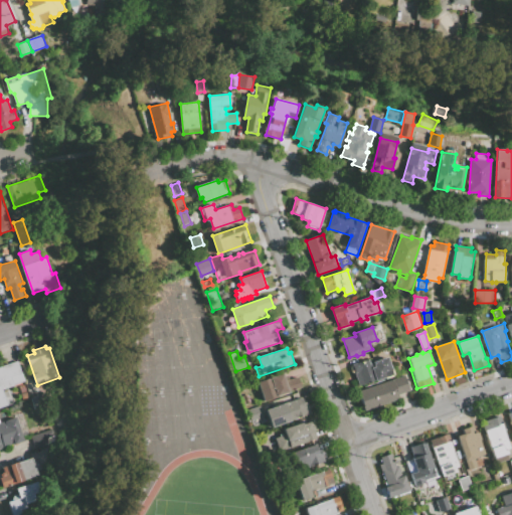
[(354,364),(369,358),(371,362),(389,356),(395,374),(361,386),(354,364)]
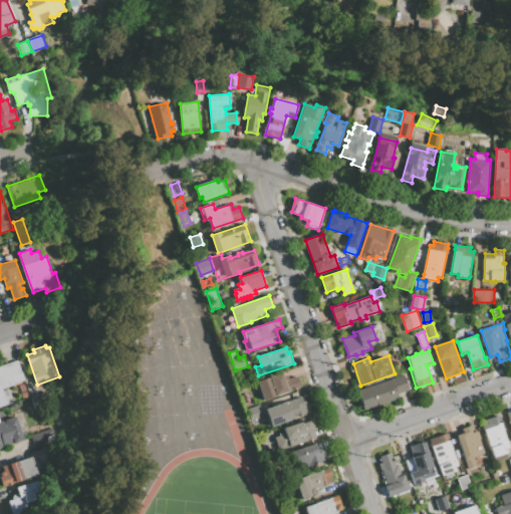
[(0,365),(19,359),(26,380),(15,383),(12,376),(3,379),(1,376),(0,376),(0,365)]
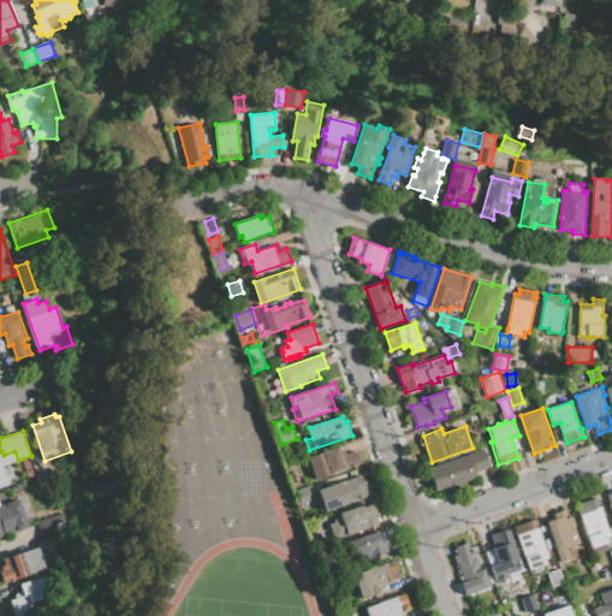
[(309,457),(339,446),(342,452),(345,451),(346,454),(357,450),(361,462),(346,467),(346,469),(318,480),(309,457)]
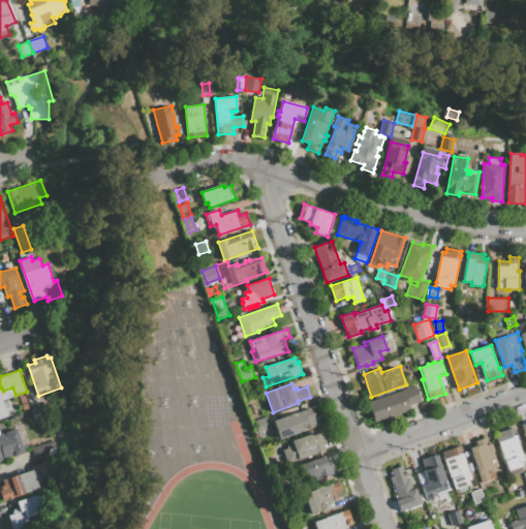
[(369,401),(416,384),(423,401),(410,405),(412,410),(376,422),(369,401)]
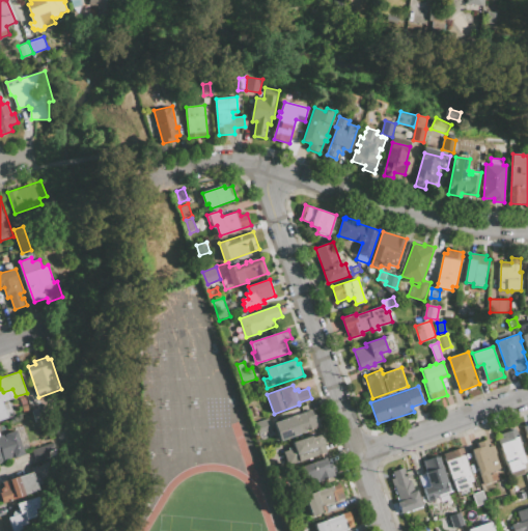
[(0,396),(1,396),(3,404),(10,402),(16,415),(0,420),(0,396)]
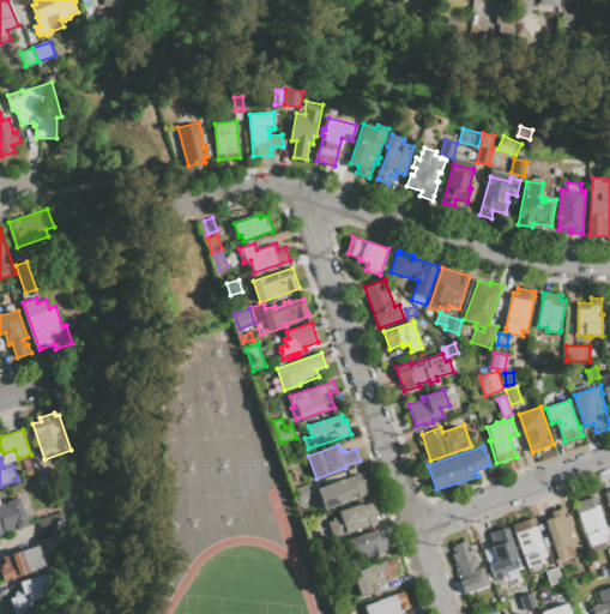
[(37,474),(50,470),(55,487),(43,491),(37,474)]
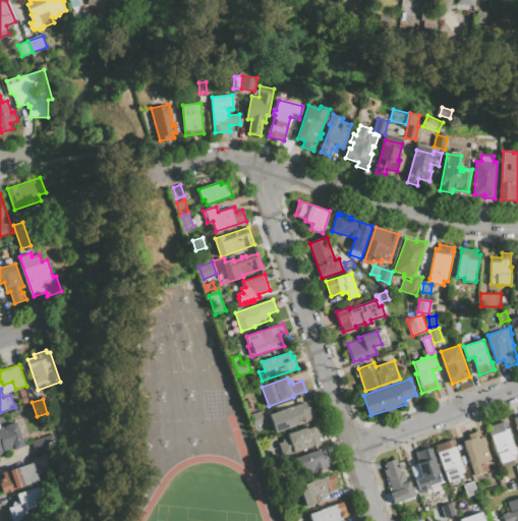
[(270,414),(306,402),(308,407),(311,407),(314,418),(295,424),(296,425),(276,432),(270,414)]
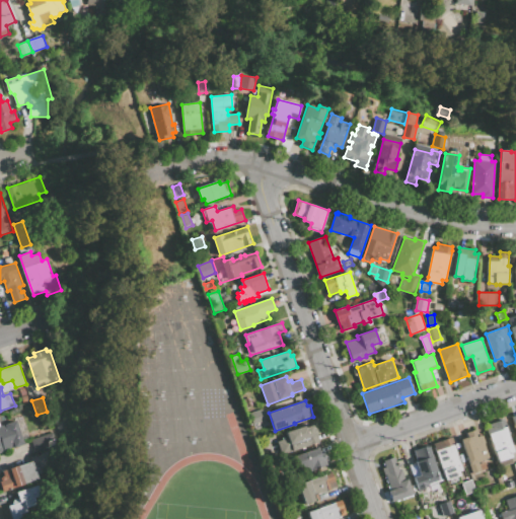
[(251,413),(265,409),(271,428),(258,432),(251,413)]
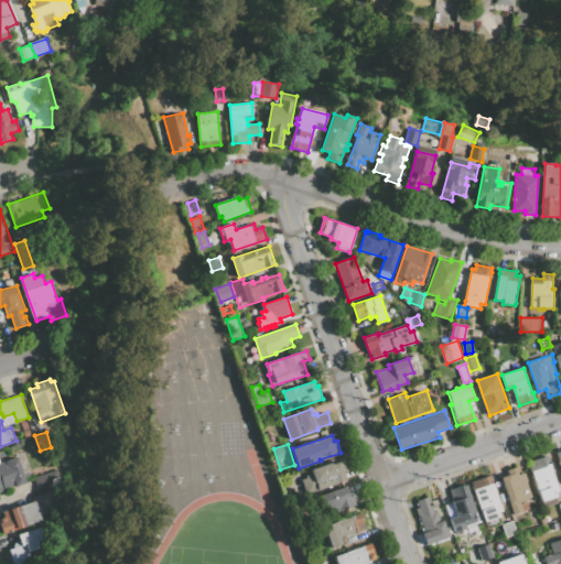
[(27,453),(34,476),(25,478),(28,483),(0,491),(0,456),(2,462),(27,453)]
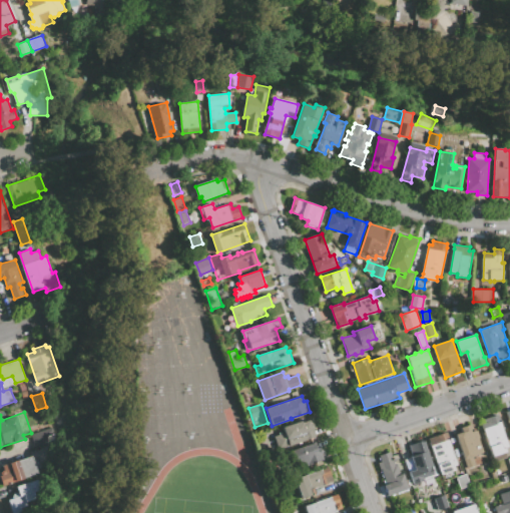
[(483,424),(486,422),(485,419),(499,414),(509,441),(509,447),(507,448),(508,453),(494,457),(483,424)]
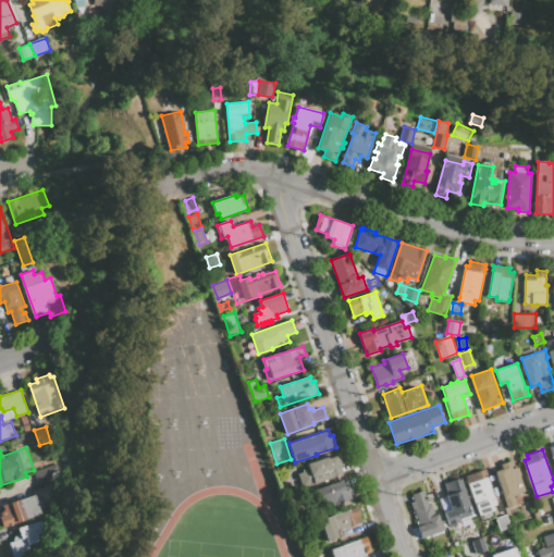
[(308,465),(330,457),(331,458),(339,456),(345,474),(306,487),(300,473),(310,470),(308,465)]
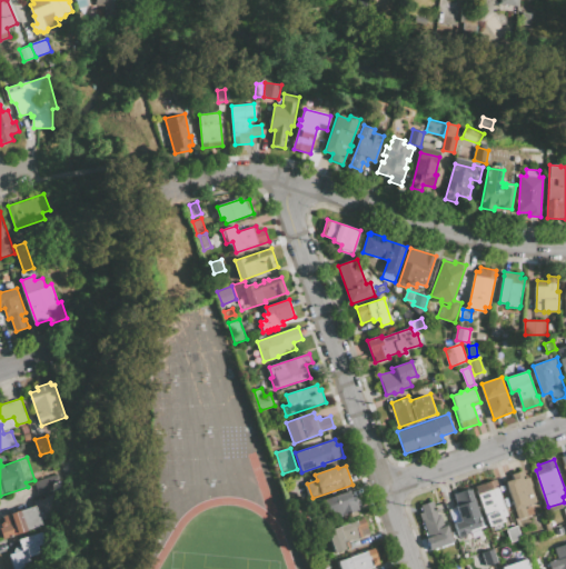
[(507,482),(515,479),(513,473),(524,470),(527,479),(532,477),(535,486),(533,487),(537,501),(525,505),(529,517),(519,520),(507,482)]
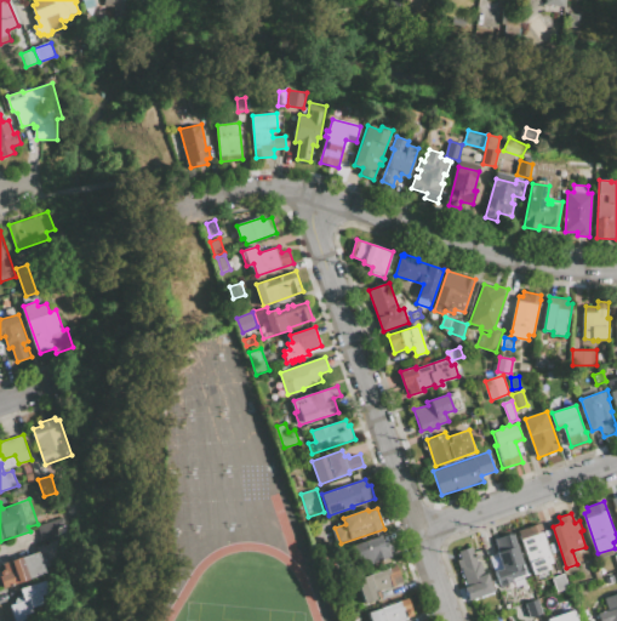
[(39,525),(53,520),(58,537),(45,542),(39,525)]
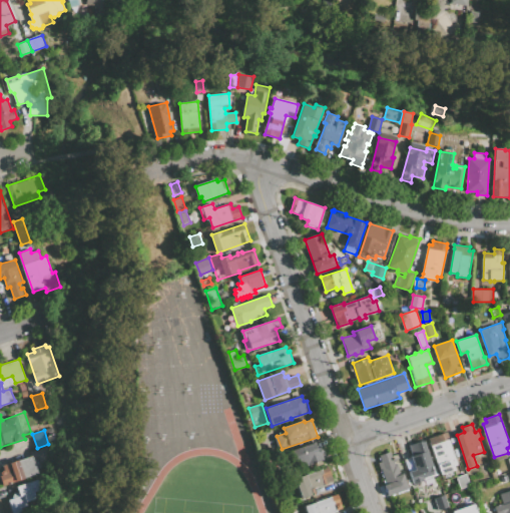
[(430,438),(448,432),(459,465),(455,466),(458,476),(444,481),(430,438)]
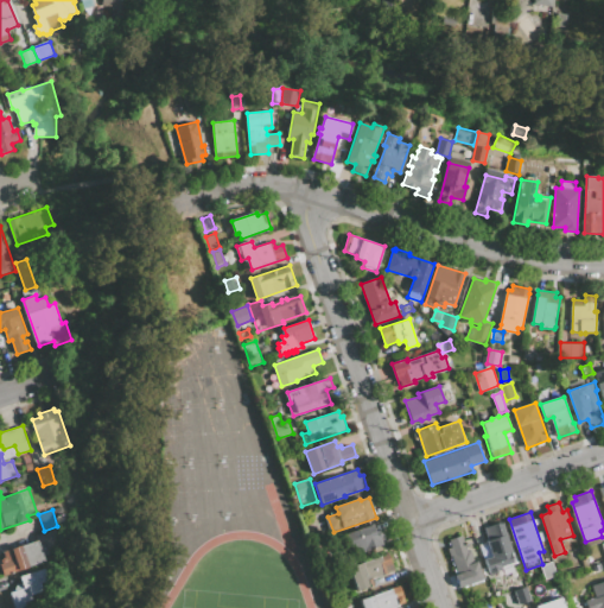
[(488,540),(490,540),(485,527),(503,521),(514,552),(513,553),(515,562),(502,567),(502,569),(490,574),(485,559),(493,557),(488,540)]
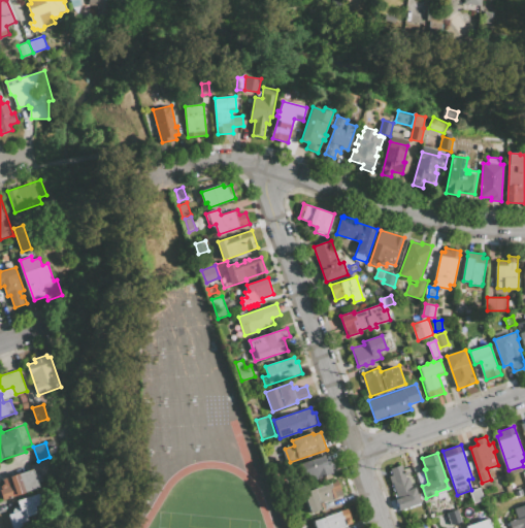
[(301,464),(325,456),(327,462),(332,460),(336,472),(307,482),(301,464)]
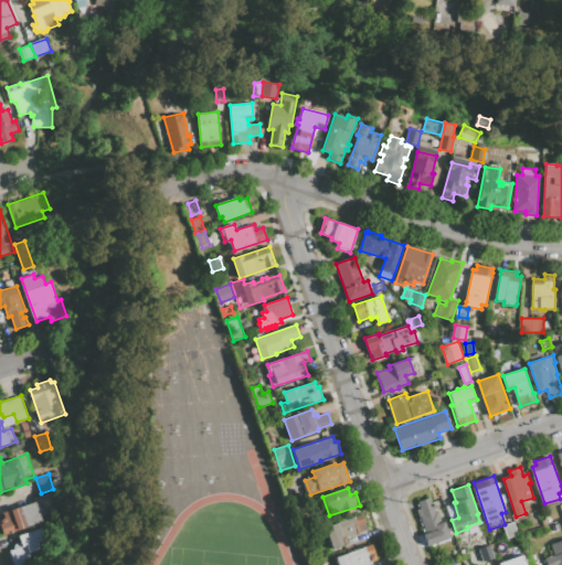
[(424,534),(426,533),(422,519),(421,519),(417,510),(422,509),(420,501),(431,497),(436,511),(438,510),(442,522),(445,521),(451,539),(427,546),(424,534)]
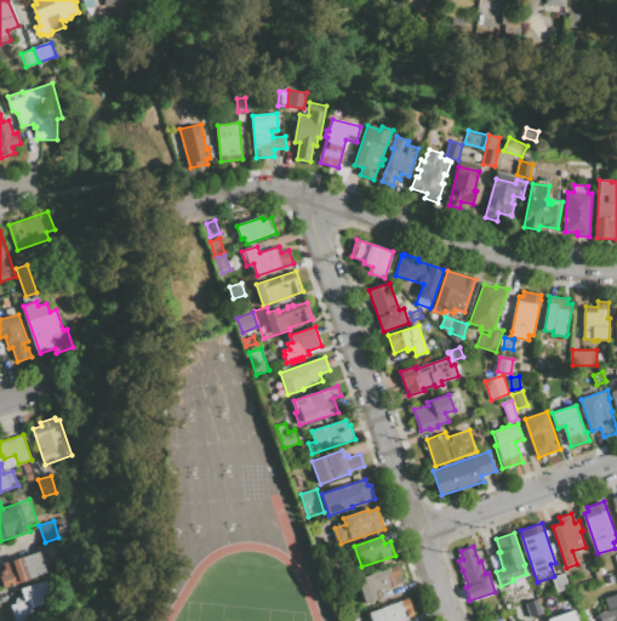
[(5,563),(40,551),(47,573),(4,587),(0,576),(4,576),(3,571),(7,569),(5,563)]
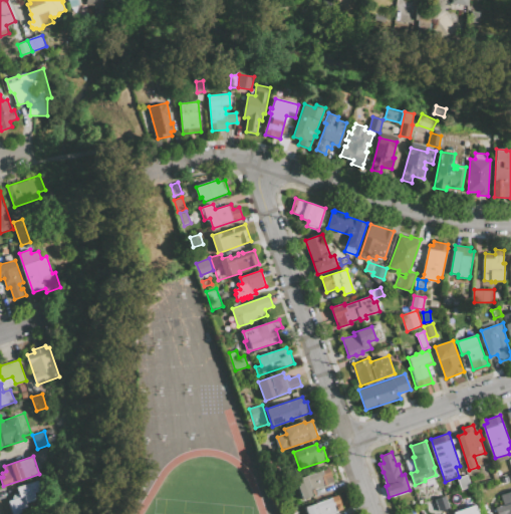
[(296,480),(322,471),(321,469),(329,466),(334,482),(315,489),(317,495),(303,499),(296,480)]
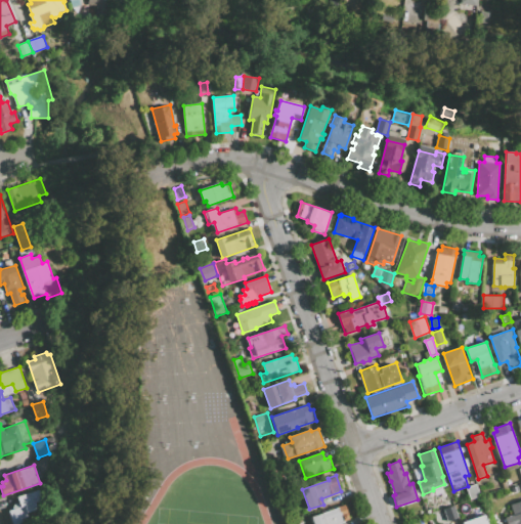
[(468,488),(479,484),(483,495),(472,499),(468,488)]
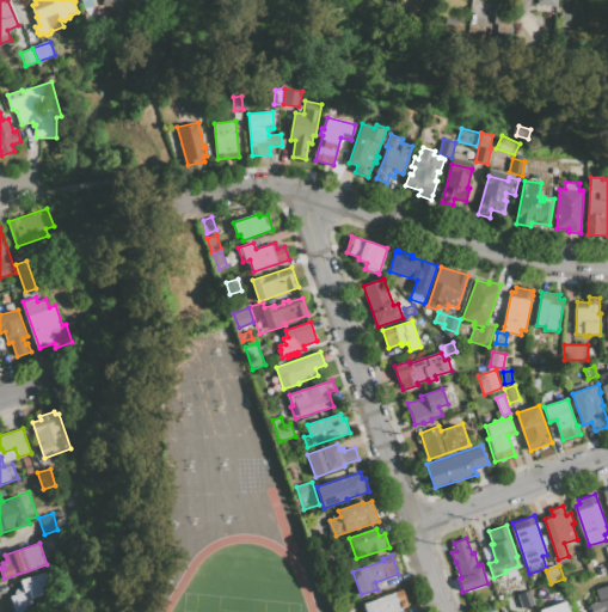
[(20,580),(45,571),(50,583),(41,587),(44,595),(32,599),(34,604),(26,606),(28,611),(24,611),(16,611),(11,597),(25,592),(20,580)]
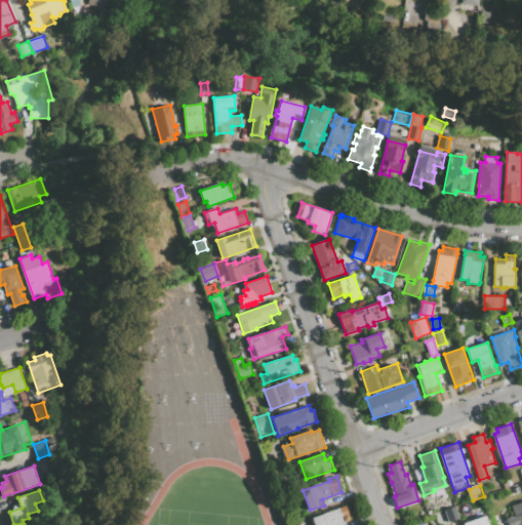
[(510,524),(508,519),(516,516),(513,506),(521,501),(521,524),(510,524)]
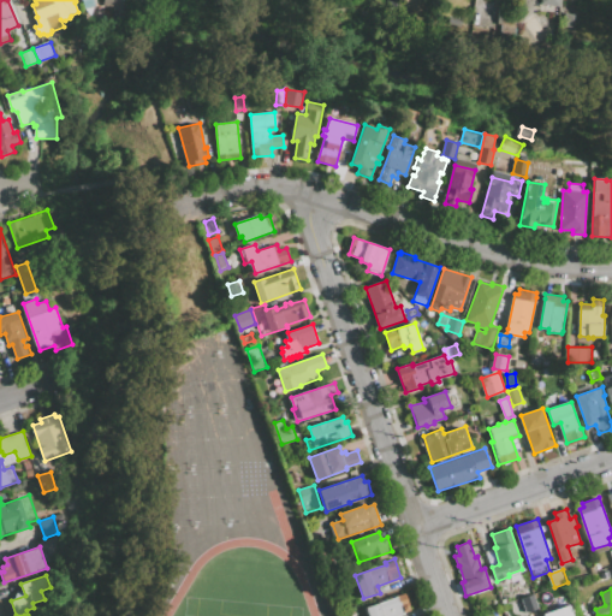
[(522,598),(535,593),(541,609),(527,614),(522,598)]
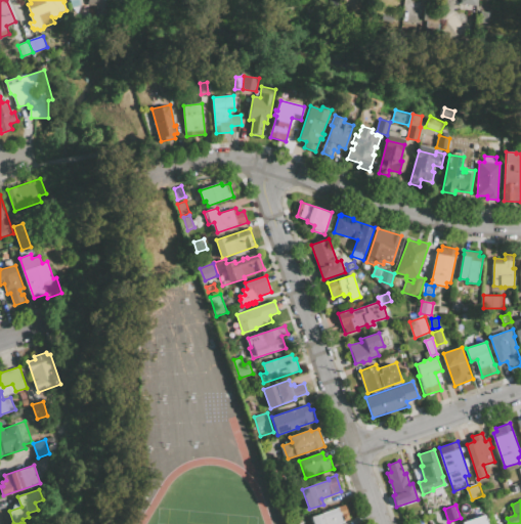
[(313,523),(311,517),(345,506),(350,520),(338,523),(313,523)]
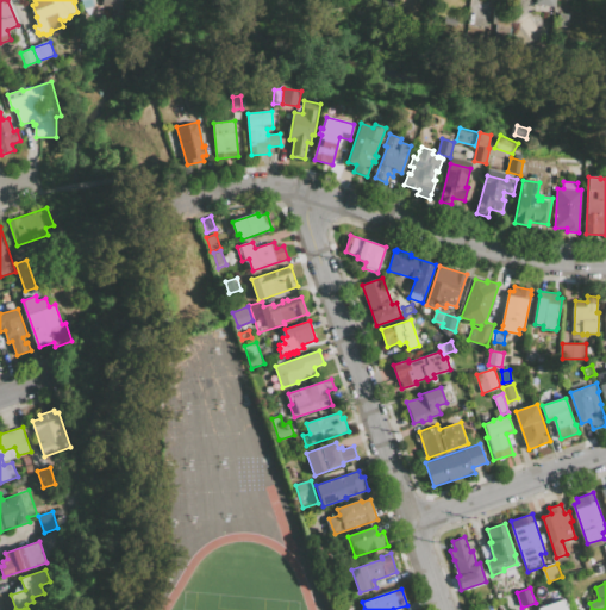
[(539,609),(539,608),(564,599),(568,609),(539,609)]
